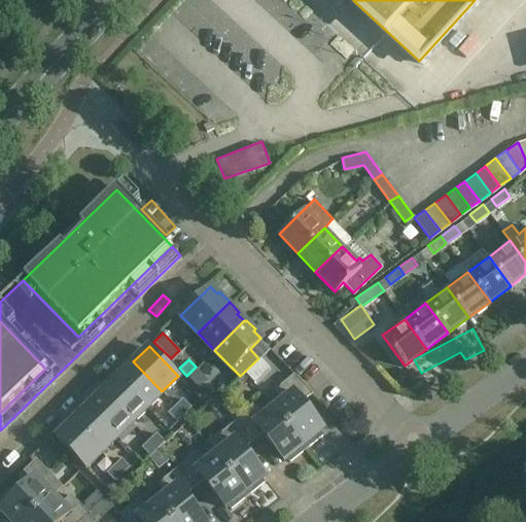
[(162,391),(133,361),(117,376),(146,406),(162,391)]
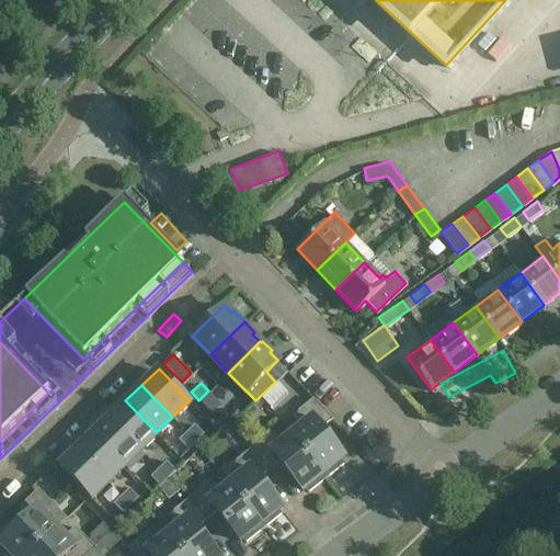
[(343,455),(320,427),(332,417),(312,396),(292,413),(301,424),(292,432),(288,428),(288,429),(324,475),(342,461),(340,457),(343,455)]
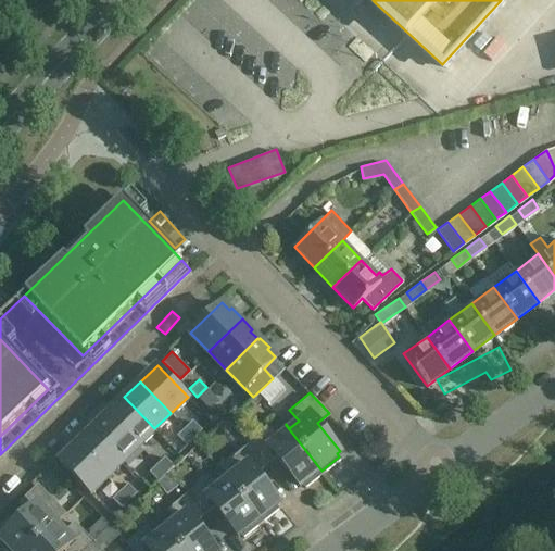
[(154,428),(124,397),(108,413),(139,445),(154,428)]
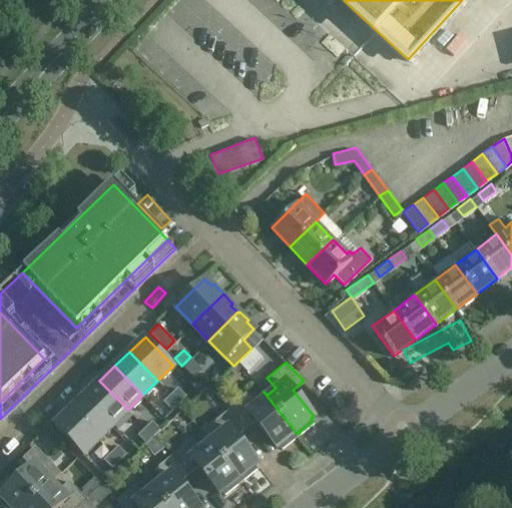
[(128,410),(99,381),(84,395),(113,424),(128,410)]
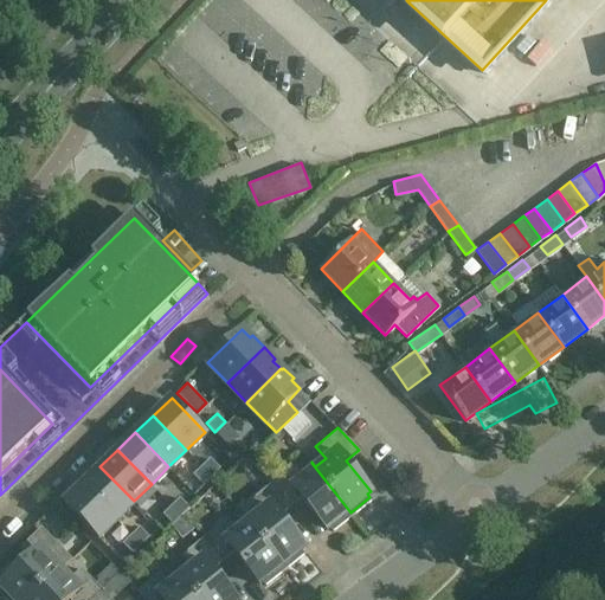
[(219,466),(210,456),(200,464),(211,475),(219,466)]
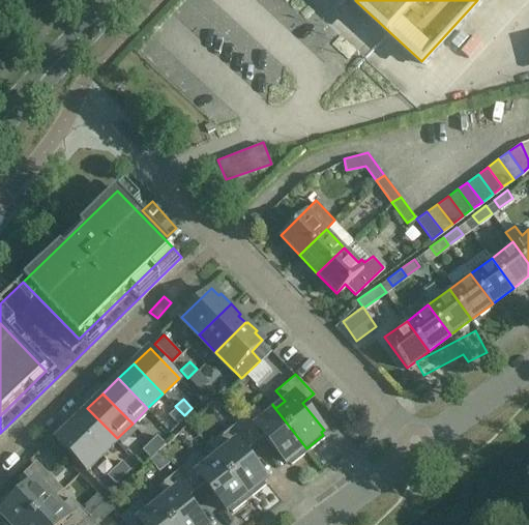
[(290,462),(306,448),(272,405),(263,412),(257,405),(236,421),(253,442),(263,434),(285,461),(288,459),(290,462)]
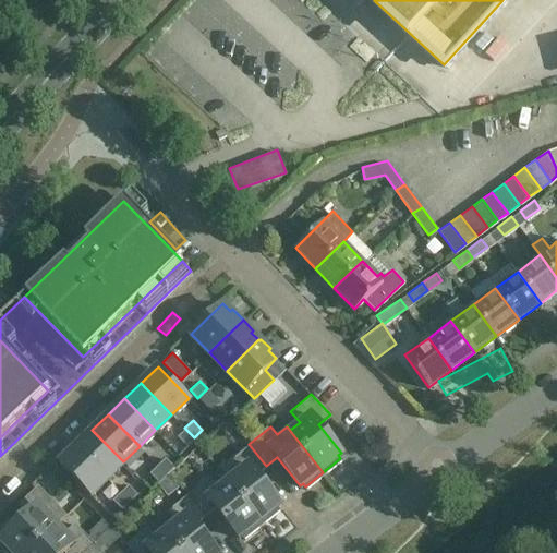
[(186,445),(194,437),(184,428),(177,435),(186,445)]
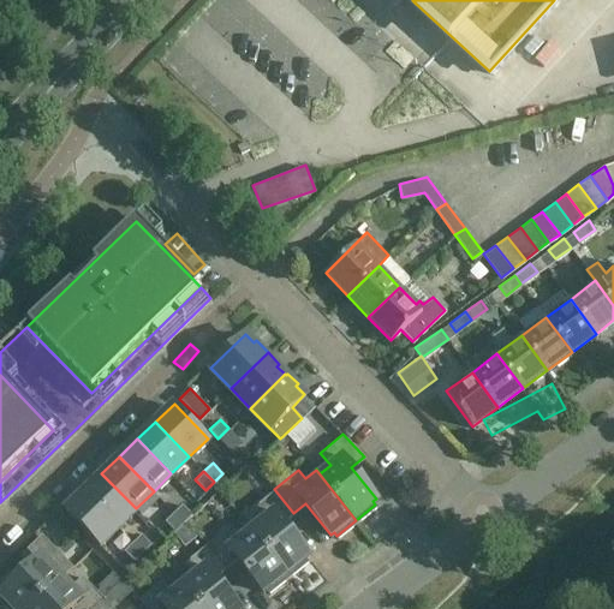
[(136,508),(101,473),(84,491),(118,526),(136,508)]
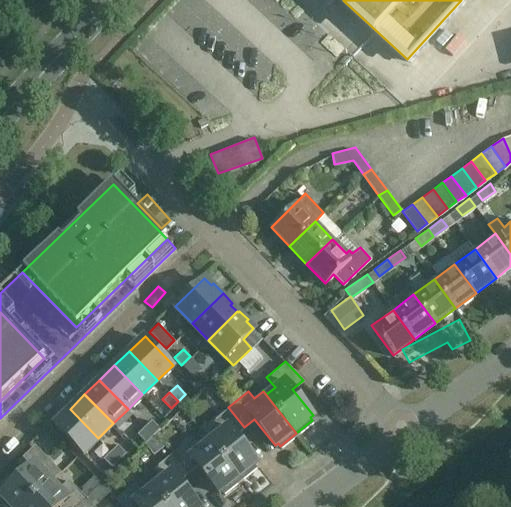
[(174,422),(191,410),(184,400),(167,411),(174,422)]
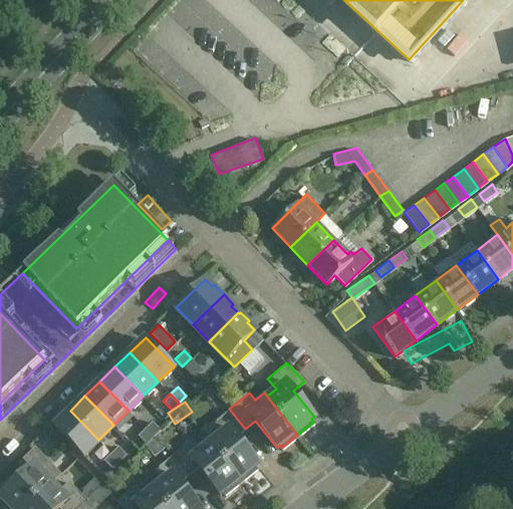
[(257,463),(236,436),(245,429),(229,409),(210,424),(216,431),(207,439),(240,481),(257,468),(254,465),(257,463)]
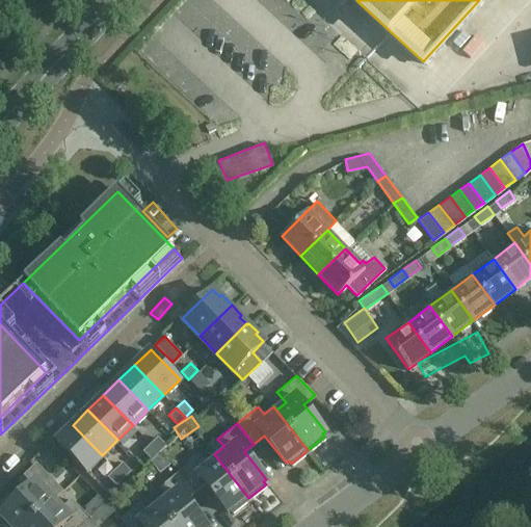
[(102,455),(73,425),(56,441),(85,471),(102,455)]
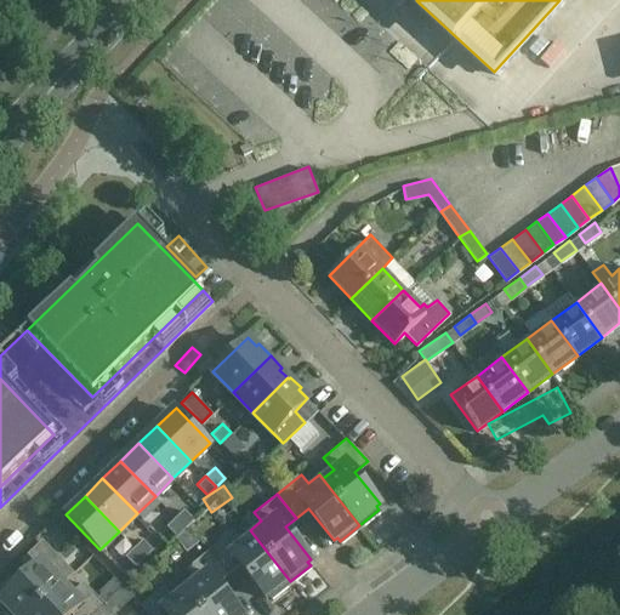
[(183,507),(175,516),(185,527),(193,518),(183,507)]
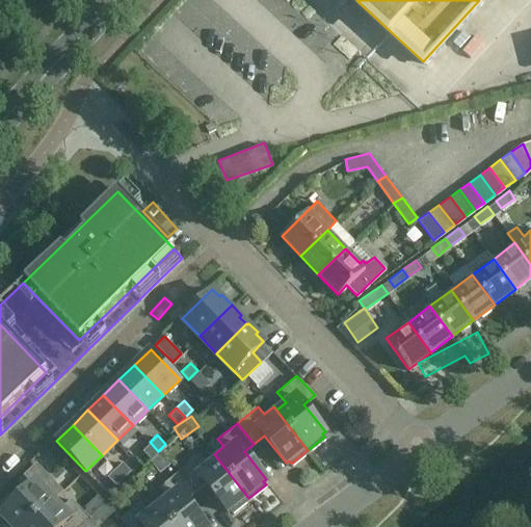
[(151,458),(158,451),(150,442),(141,449),(151,458)]
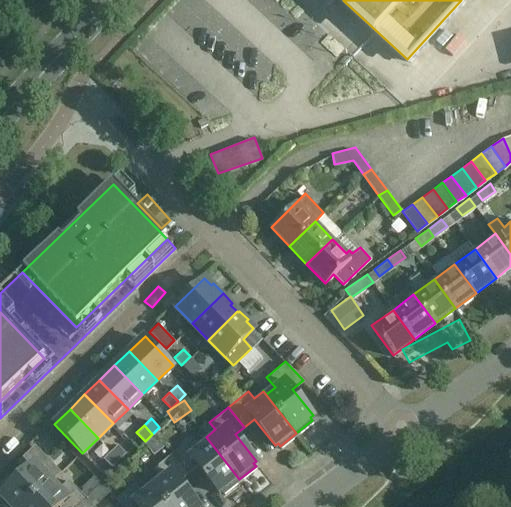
[(224,492),(239,479),(206,437),(197,444),(191,437),(172,452),(188,472),(197,464),(218,491),(221,488),(224,492)]
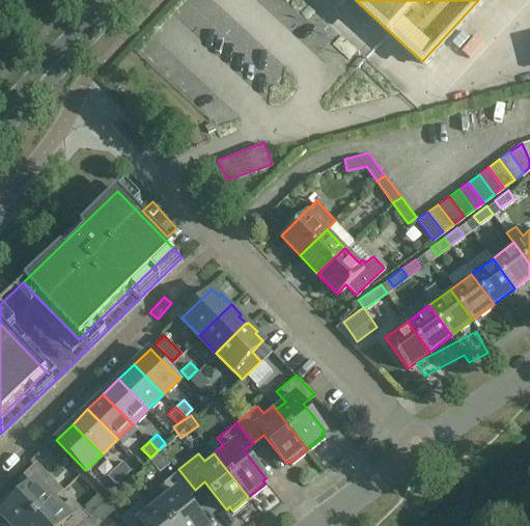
[(133,466),(138,461),(133,454),(128,460),(133,466)]
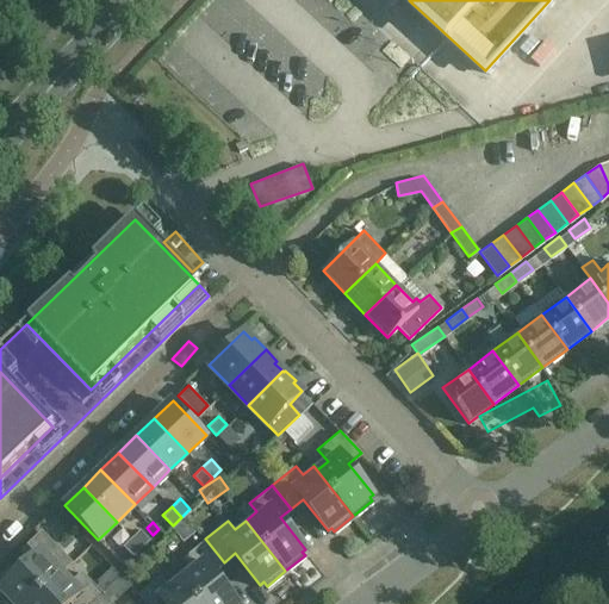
[(141,547),(150,539),(140,528),(131,536),(141,547)]
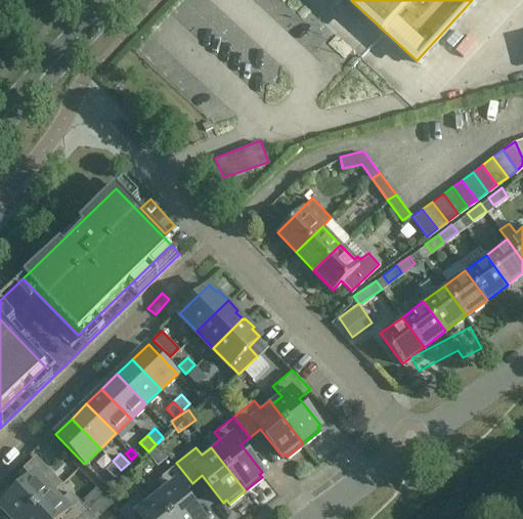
[(7,518),(22,518),(50,490),(51,491),(61,481),(35,455),(16,472),(25,481),(0,506),(3,508),(0,511),(7,518)]
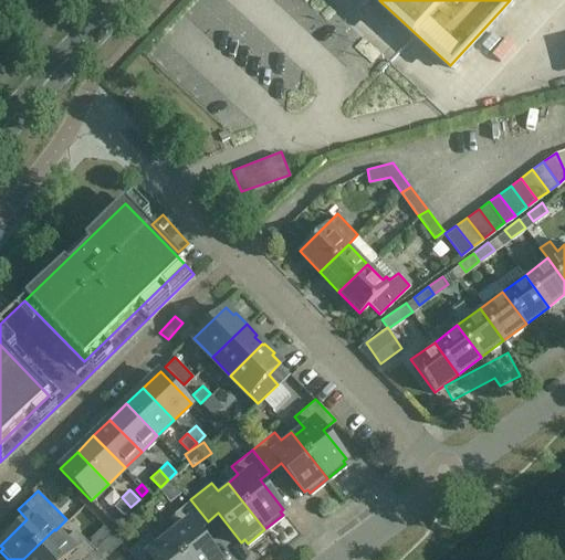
[(123,515),(131,507),(122,497),(114,505),(123,515)]
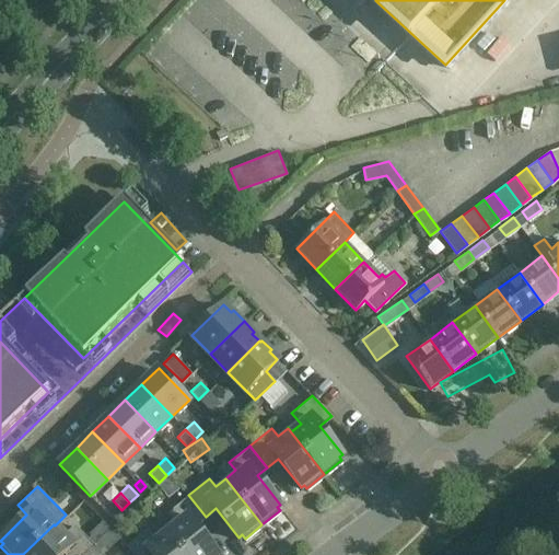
[(216,554),(218,554),(195,525),(206,517),(188,495),(166,512),(173,520),(163,528),(184,554),(216,554)]
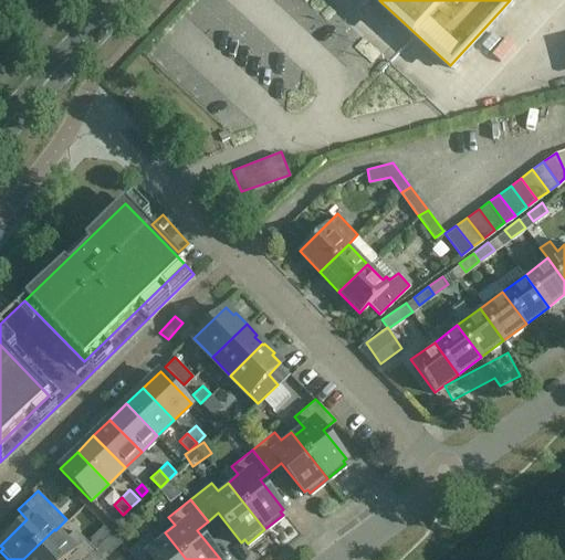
[(65,559),(81,559),(94,548),(75,528),(64,539),(55,530),(54,529),(23,559),(61,559),(64,558),(65,559)]
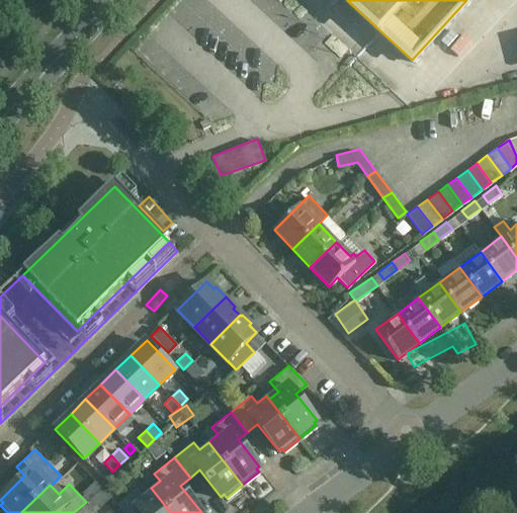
[(170,512),(151,488),(142,495),(136,488),(116,504),(123,512),(170,512)]
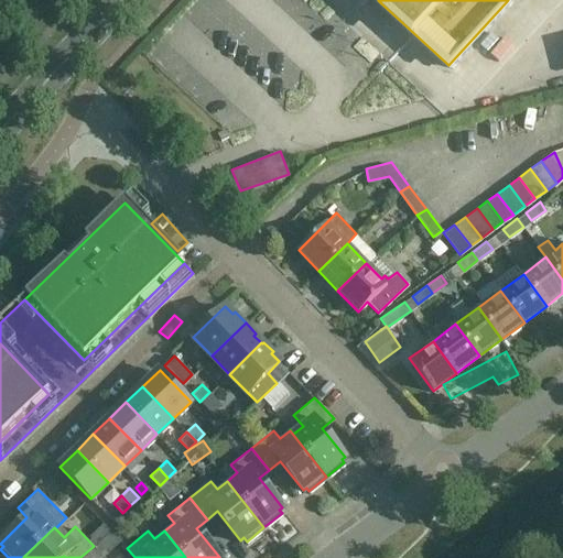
[(105,557),(94,546),(80,557),(105,557)]
